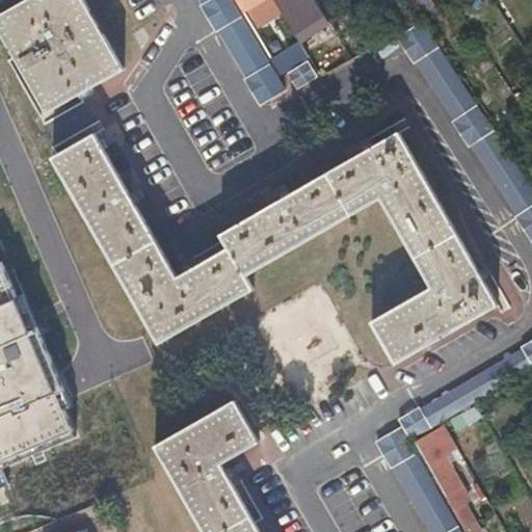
[(124,69),(83,0),(25,0),(0,15),(0,30),(48,112),(124,69)]
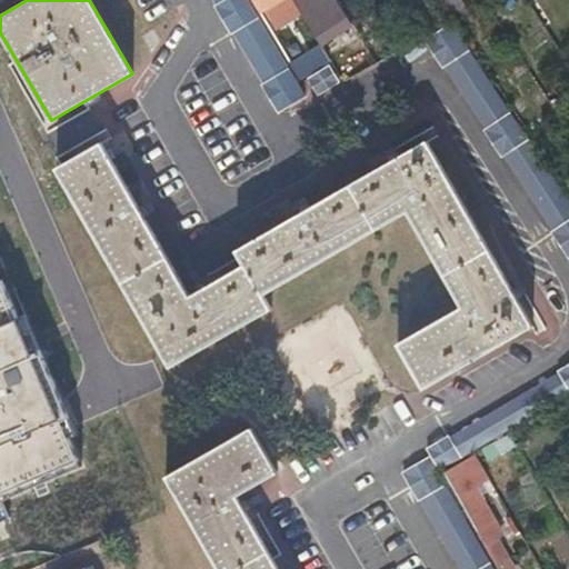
[(167,0),(145,13),(158,36),(181,22),(168,0),(167,0)]
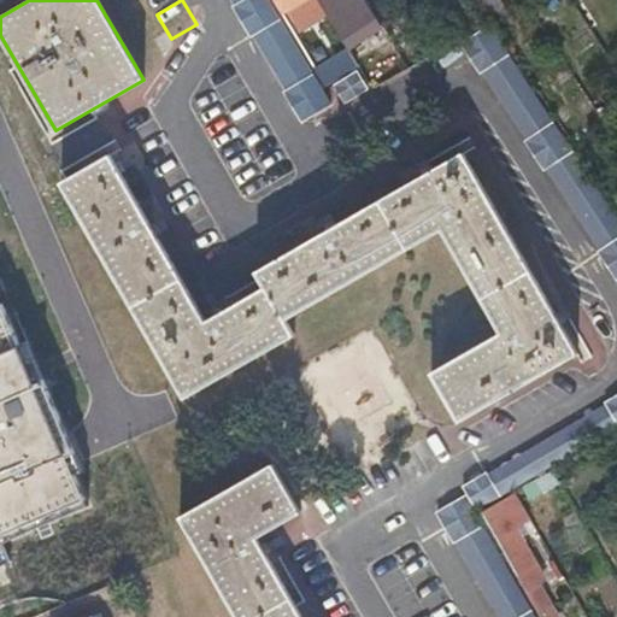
[(300,121),(329,104),(266,0),(231,0),(234,4),(231,6),(250,35),(252,34),(285,90),(282,92),(300,121)]
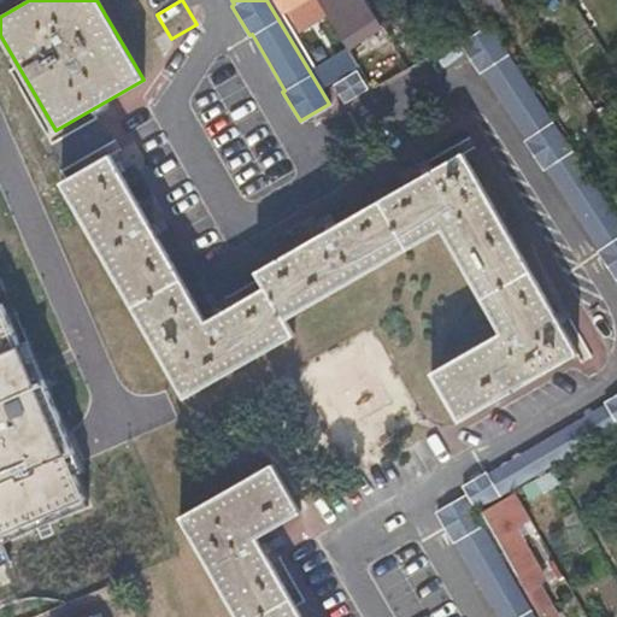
[(272,0),(281,15),(303,0),(272,0)]
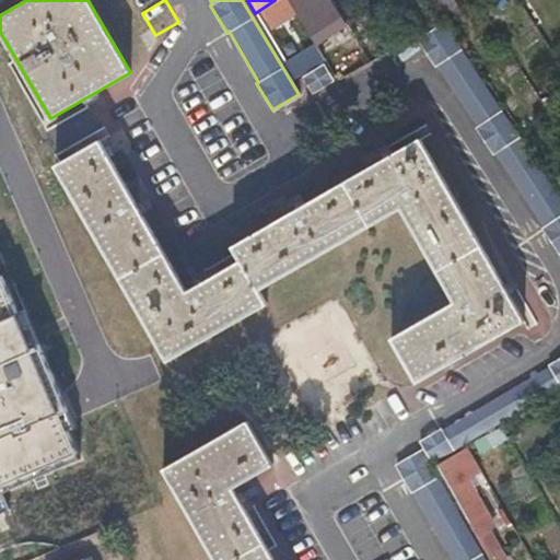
[(291,0),(319,41),(347,24),(330,0),(291,0)]
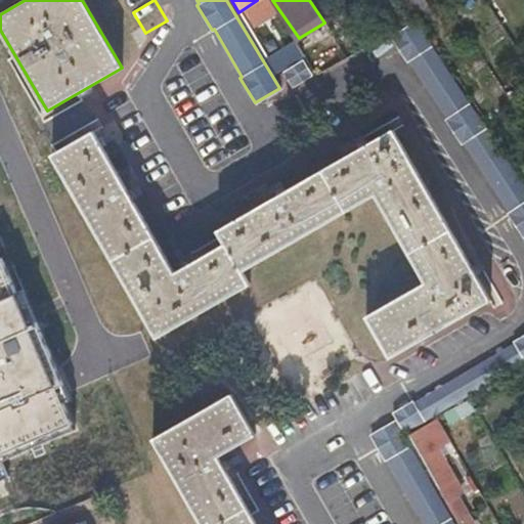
[(402,0),(407,6),(411,12),(424,5),(420,0),(402,0)]
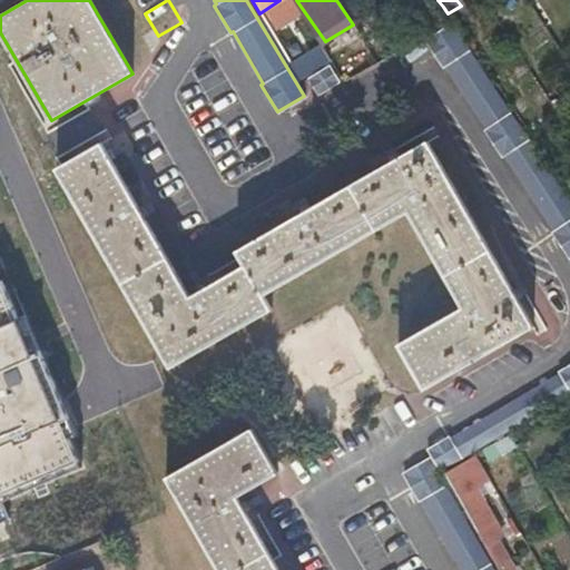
[(569,200),(566,194),(453,25),(426,42),(444,68),(446,67),(488,129),(485,131),(503,157),(505,156),(556,232),(553,233),(569,257),(569,200)]
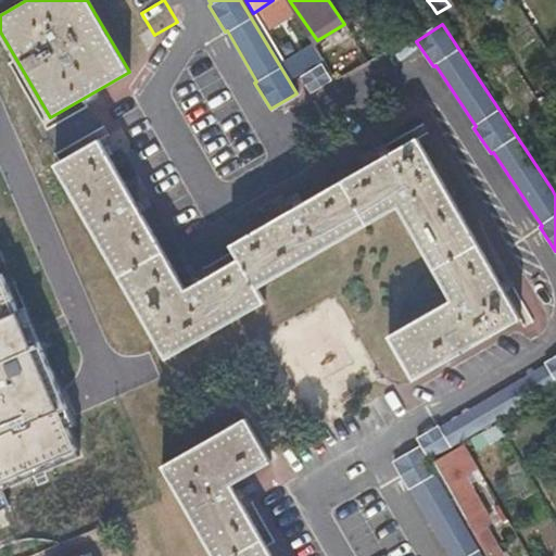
[(315,46),(285,64),(291,77),(324,59),(315,46)]
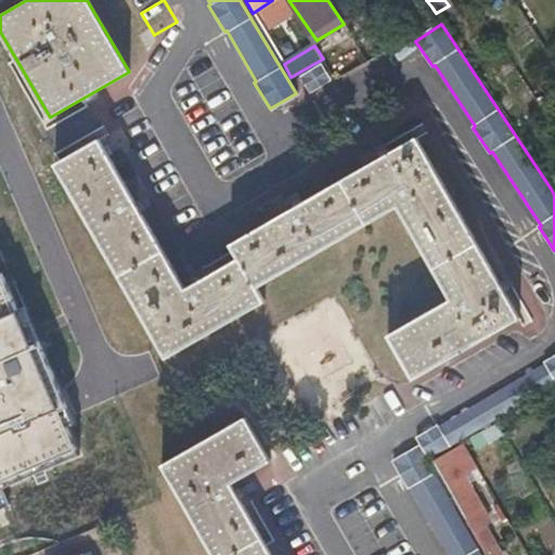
[(231,244),(239,259),(184,291),(99,141),(55,164),(165,358),(263,302),(255,287),(397,207),(450,300),(388,335),(412,379),(519,319),(415,139),(231,244)]
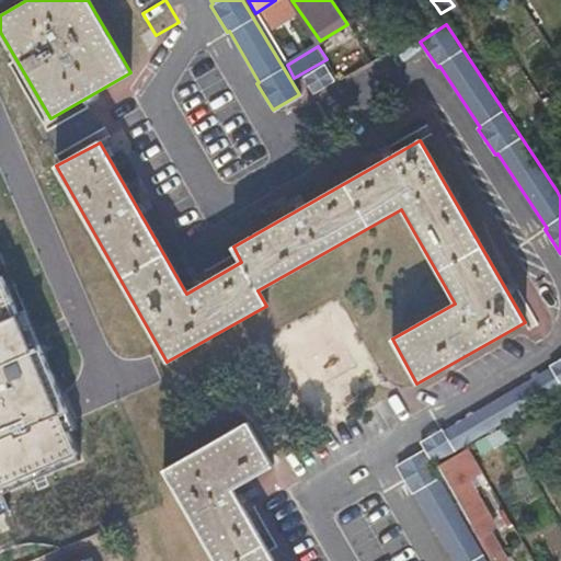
[(0,462),(34,544),(94,518),(0,297),(0,462)]
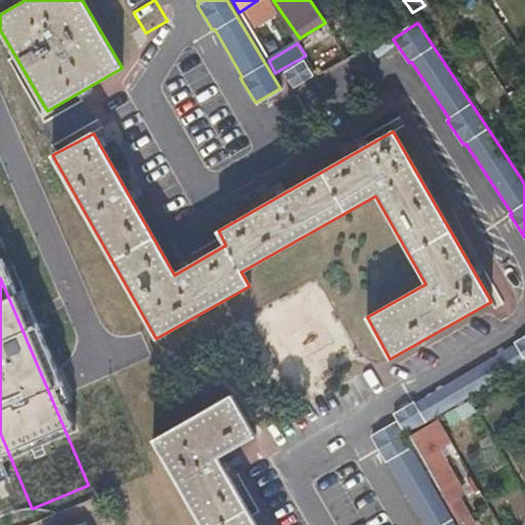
[(413,402),(394,413),(405,434),(524,363),(524,336),(515,342),(517,345),(414,404),(413,402)]
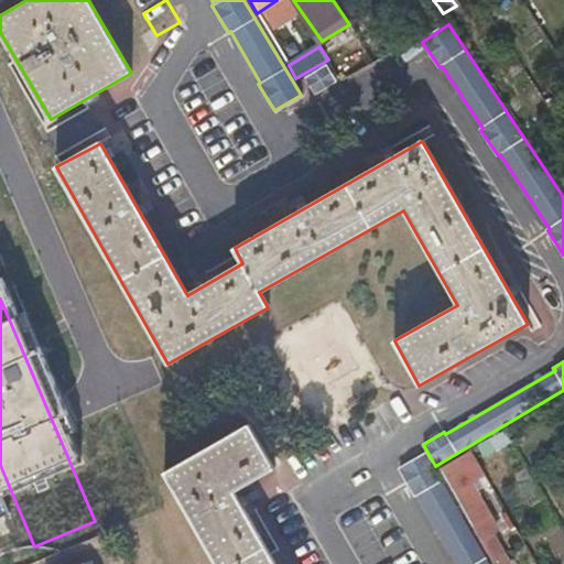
[(274,563),(232,492),(272,469),(246,425),(163,474),(216,563),(274,563)]
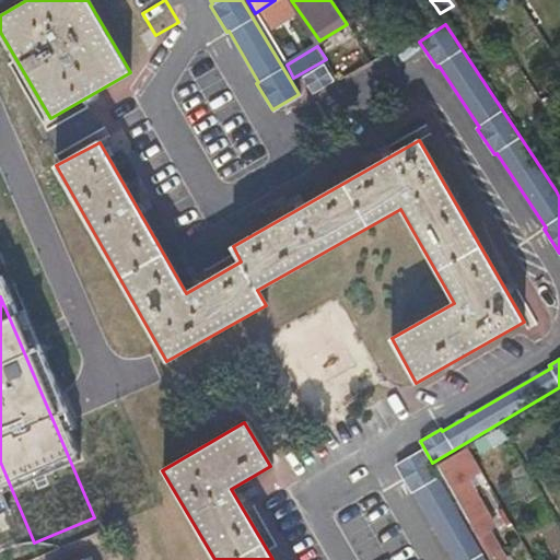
[(485,559),(422,451),(396,466),(411,493),(412,492),(452,559),(485,559)]
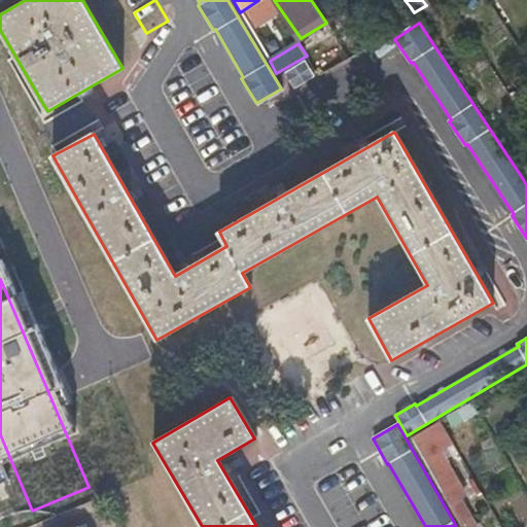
[(409,437),(441,494),(455,484),(436,452),(444,448),(430,425),(409,437)]
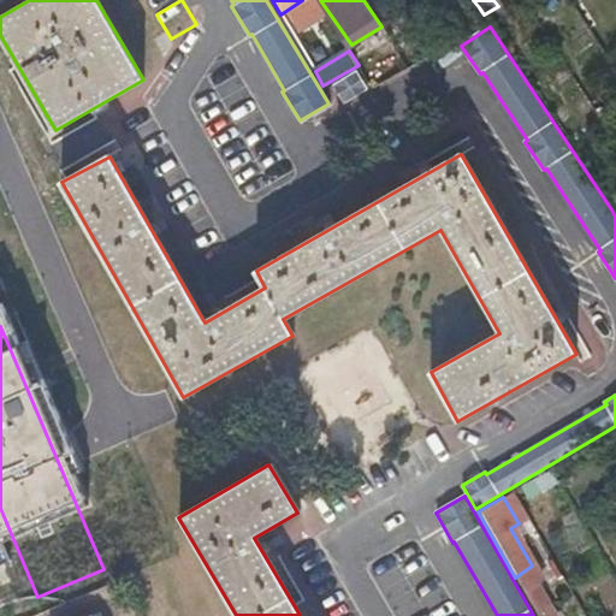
[(521,587),(537,614),(549,606),(534,580),(521,587)]
